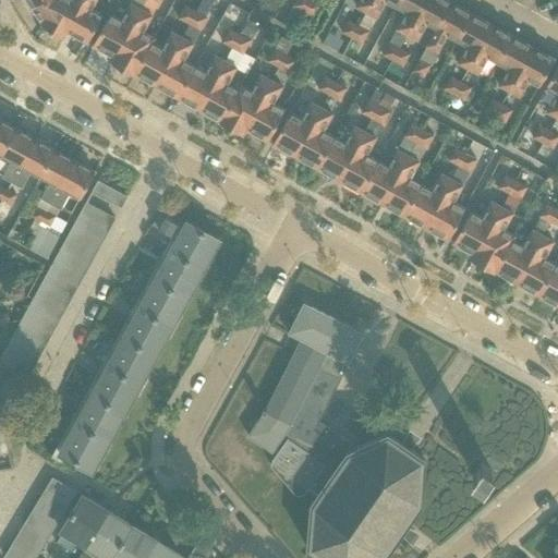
[(25,0),(43,24),(55,0),(25,0)]
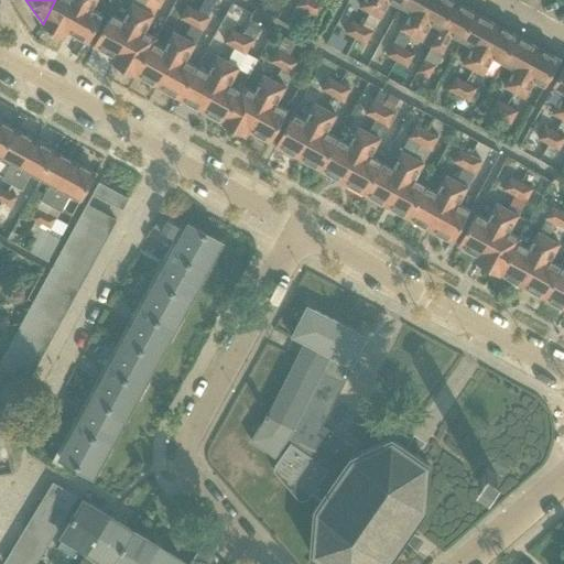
[(64,38),(66,32),(84,0),(55,0),(43,24),(42,26),(64,38)]
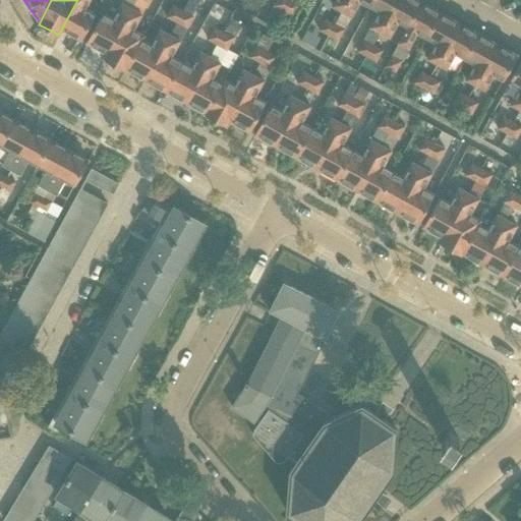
[(77,0),(61,30),(80,41),(95,14),(85,9),(91,0),(77,0)]
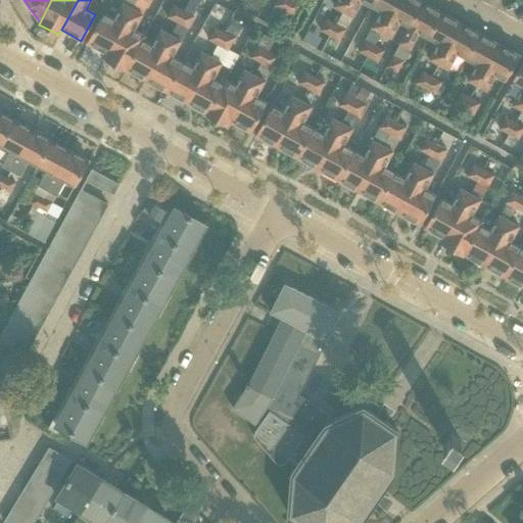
[(278,0),(275,7),(284,12),(290,0),(289,0),(278,0)]
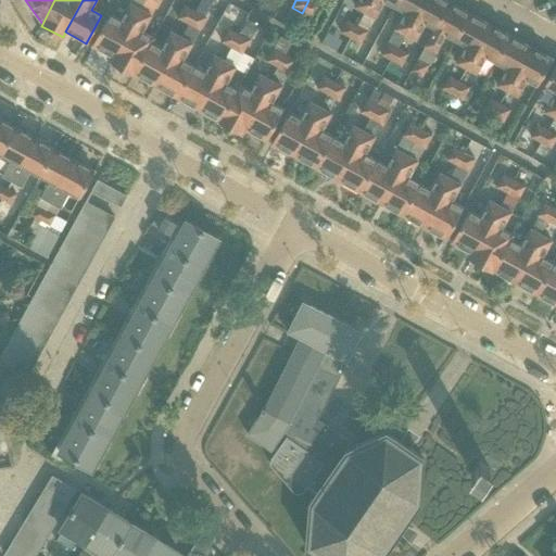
[(308,0),(302,13),(313,20),(320,7),(319,7),(323,0),(308,0)]
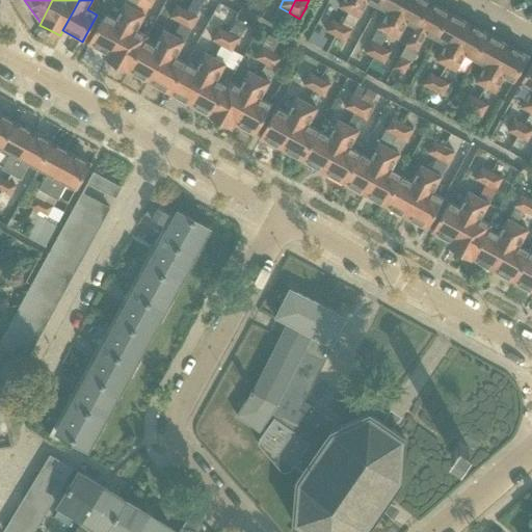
[(342,0),(339,6),(348,11),(354,0),(342,0)]
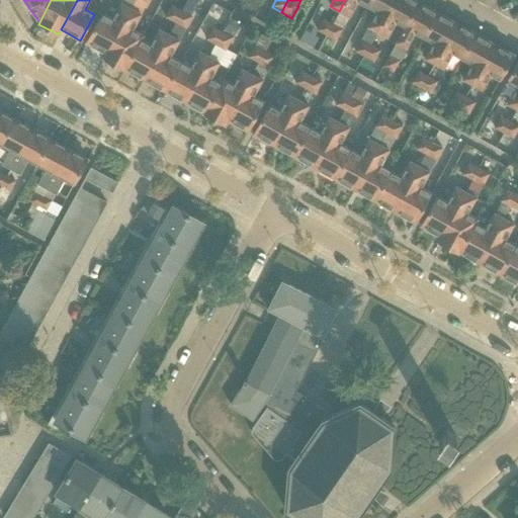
[(358,2),(366,7),(369,0),(345,0),(339,11),(349,17),(358,2)]
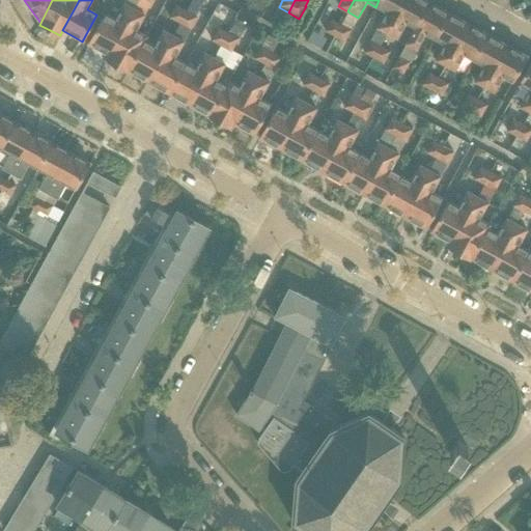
[(376,28),(386,33),(404,0),(379,0),(375,7),(385,12),(376,28)]
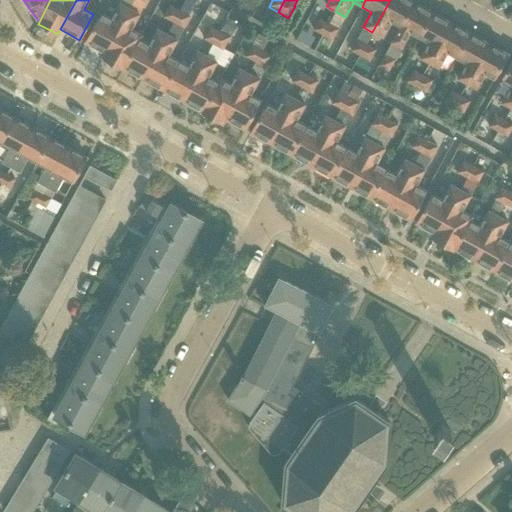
[(391,23),(398,28),(399,28),(413,2),(408,0),(390,0),(372,32),(383,38),(391,23)]
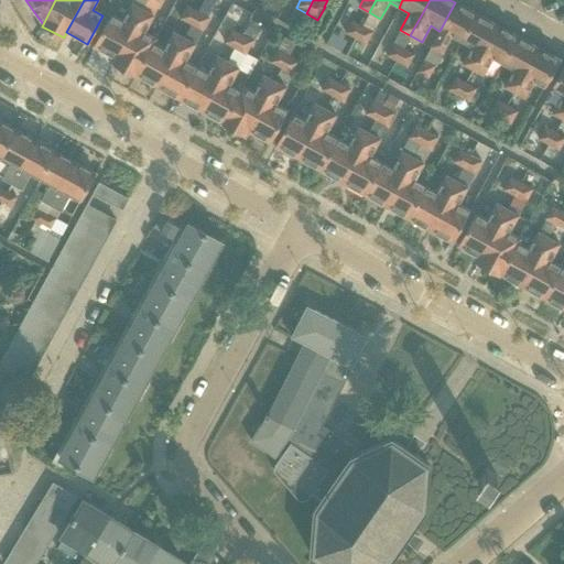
[(112,64),(114,65),(143,10),(131,2),(121,20),(111,14),(94,46),(116,58),(112,64)]
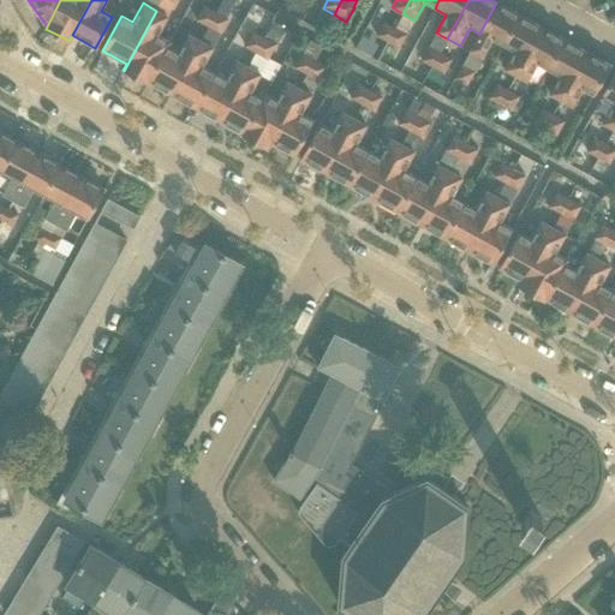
[(491,41),(502,46),(519,16),(496,3),(479,34),(478,34),(469,51),(482,58),(491,41)]
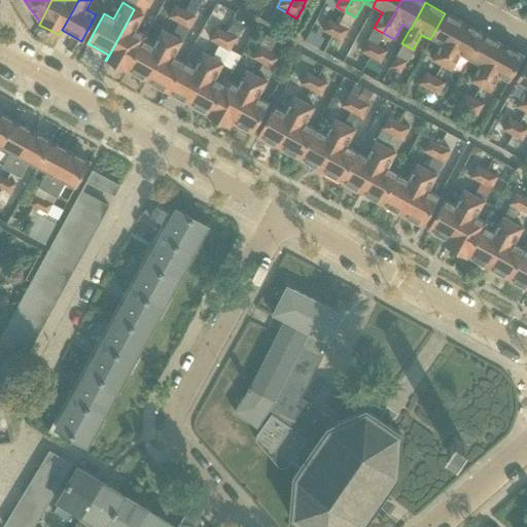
[(167,18),(178,25),(185,11),(174,5),(167,18)]
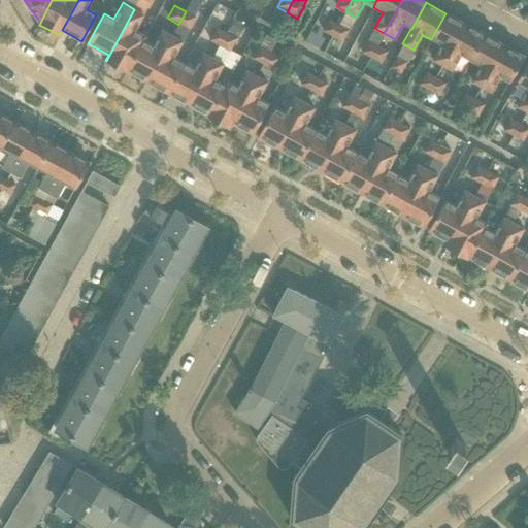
[(268,23),(277,29),(277,28),(287,12),(277,7),(275,9),(268,23)]
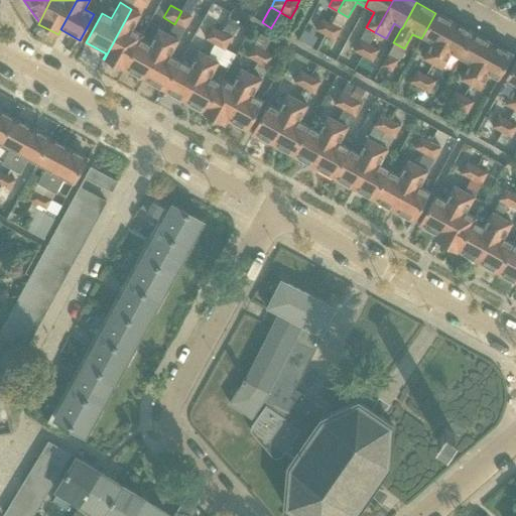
[(104,59),(123,71),(124,69),(143,34),(133,29),(141,14),(131,9),(104,59)]
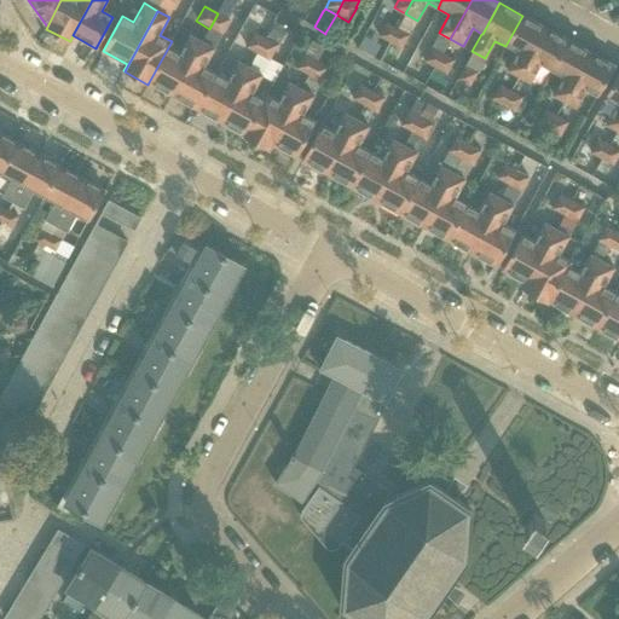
[(209,29),(203,41),(214,48),(221,34),(221,35),(230,19),(218,13),(209,29)]
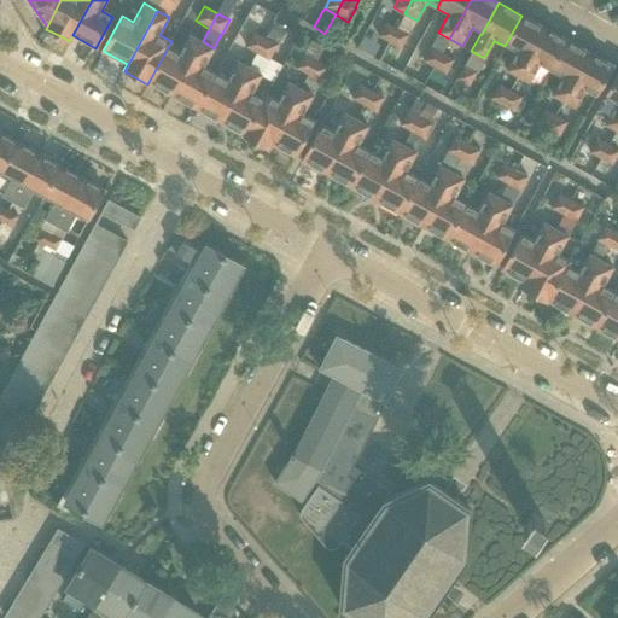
[(506,70),(518,76),(544,28),(522,16),(505,46),(516,53),(506,70)]
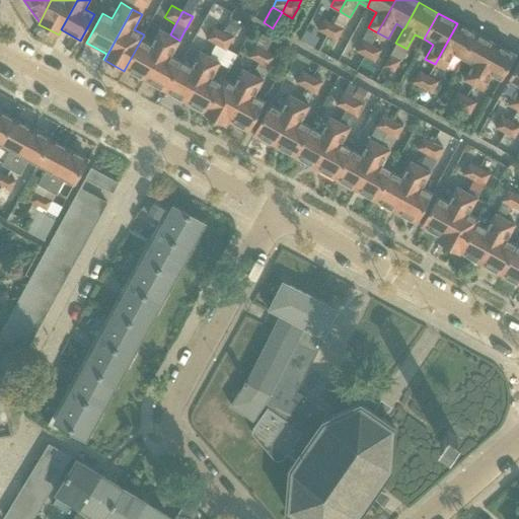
[(323,18),(317,31),(326,35),(332,23),(323,18)]
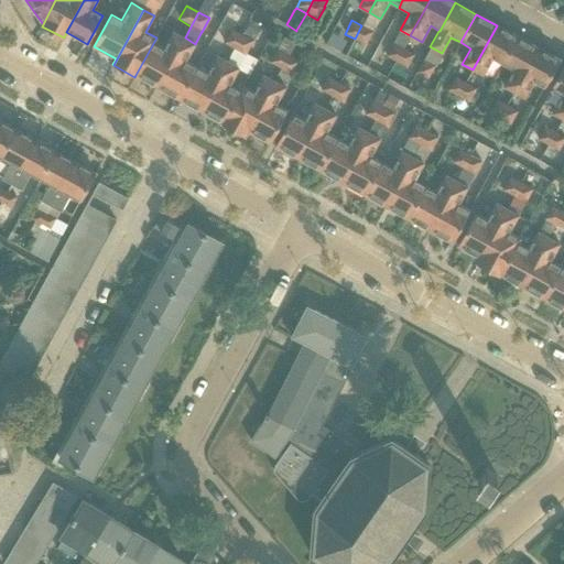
[(242,38),(235,51),(245,56),(260,28),(250,22),(242,38)]
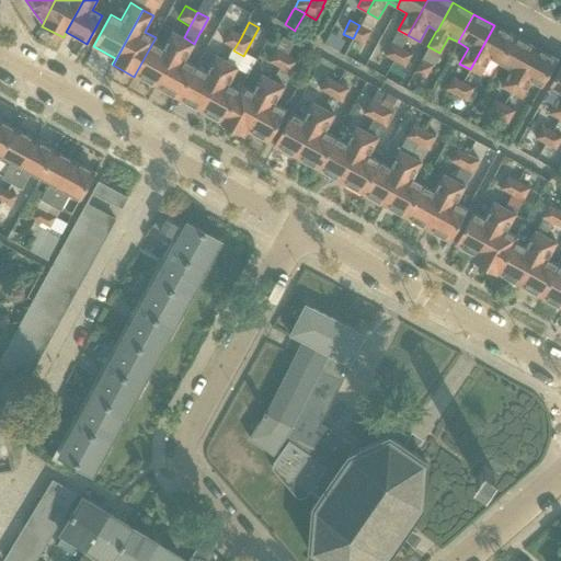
[(359,25),(353,38),(363,44),(370,31),(359,25)]
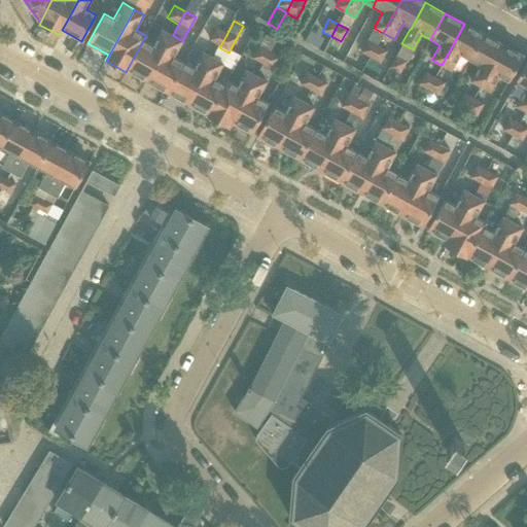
[(460,56),(469,61),(484,35),(464,24),(442,65),(452,71),(460,56)]
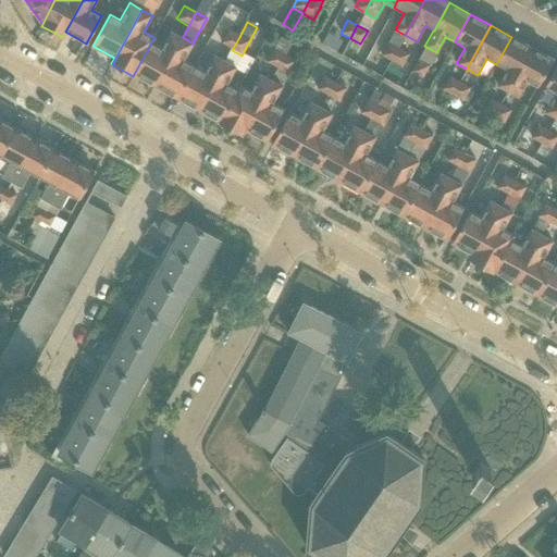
[(134,74),(156,86),(183,37),(171,31),(161,48),(152,44),(156,38),(155,37),(134,74)]
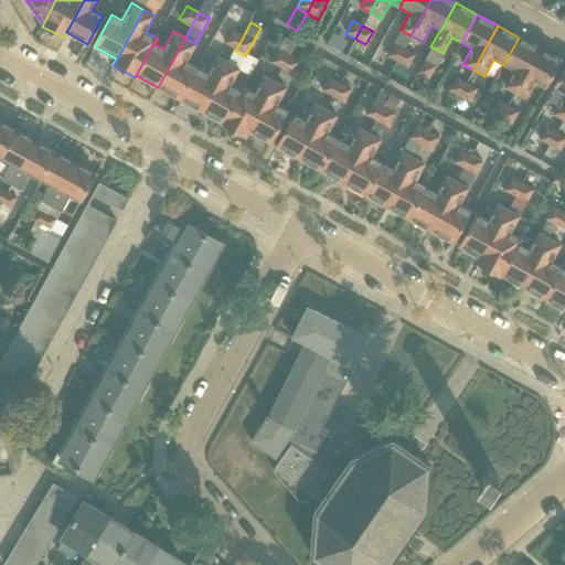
[(223,44),(216,55),(228,62),(235,51),(243,38),(231,31),(223,44)]
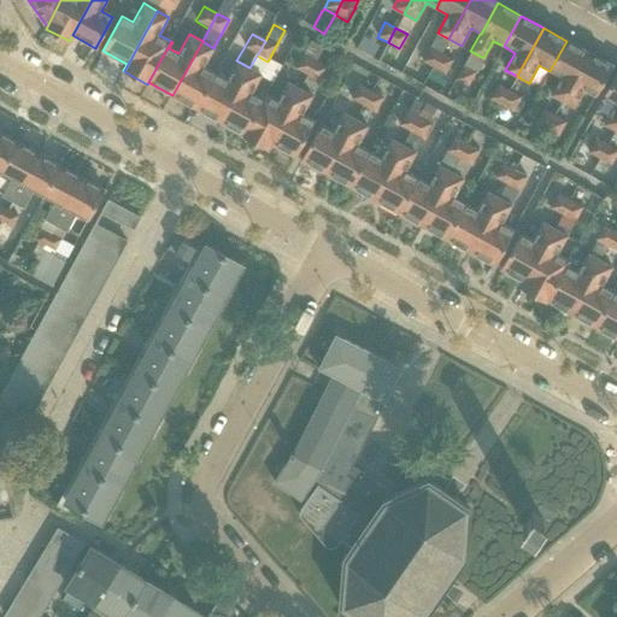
[(172,95),(197,109),(216,72),(205,66),(213,48),(203,41),(172,95)]
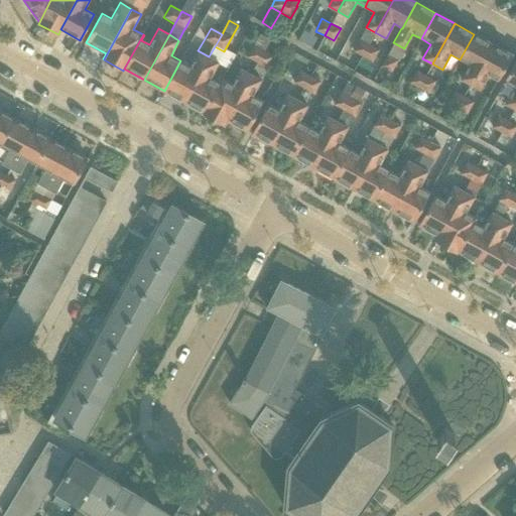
[(461,80),(470,85),(492,44),(474,34),(460,59),(469,65),(461,80)]
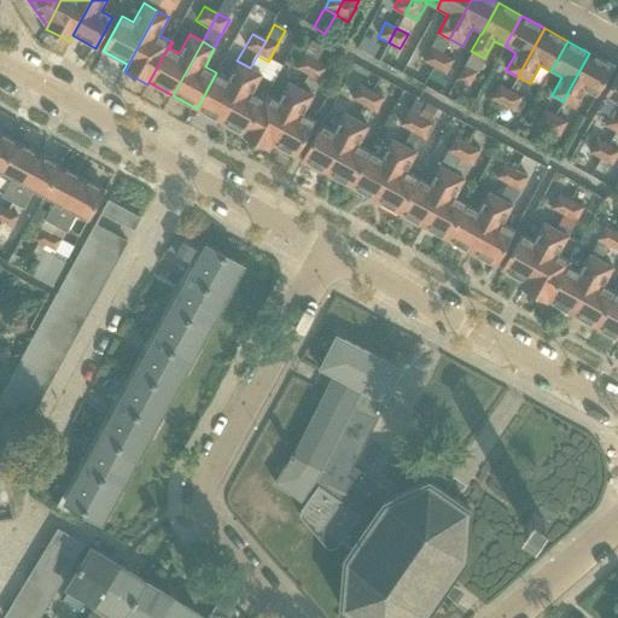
[(309,42),(296,68),(309,75),(316,62),(324,48),(309,42)]
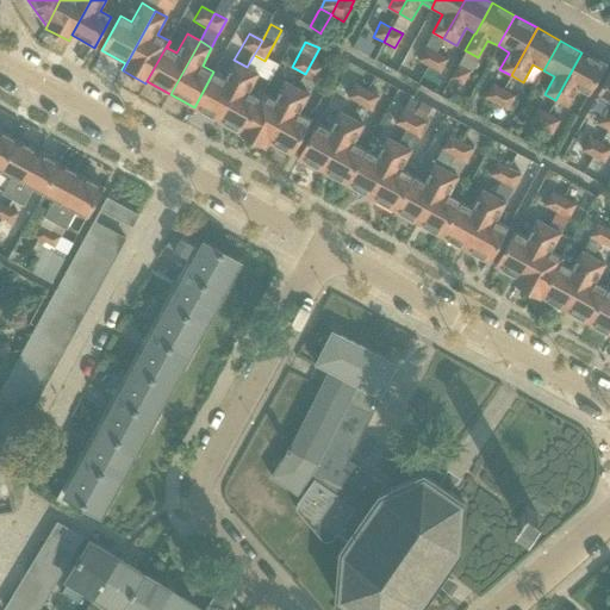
[(416,61),(428,67),(436,53),(423,47),(416,61)]
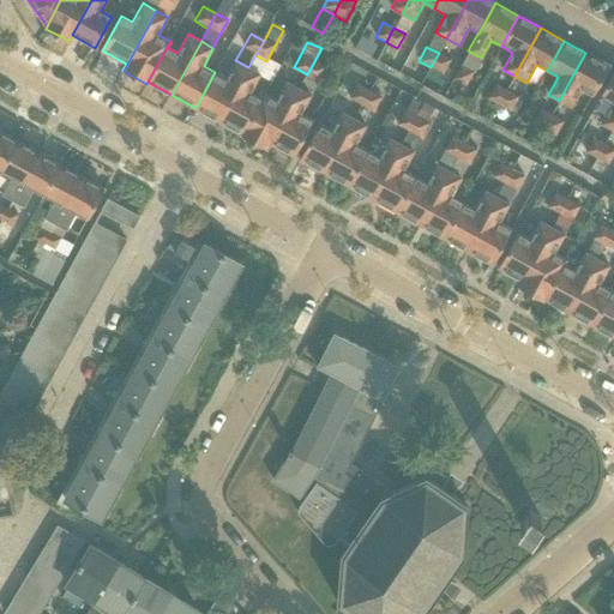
[(439,53),(431,67),(443,73),(450,59),(439,53)]
